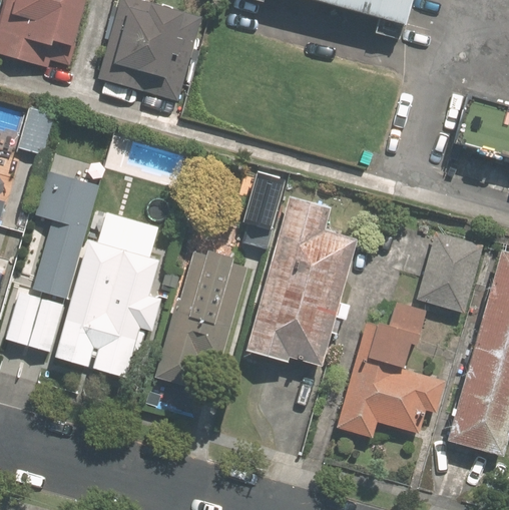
[(52,59),(72,64),(77,47),(72,46),(84,0),(4,0),(0,16),(0,52),(50,66),(52,59)]
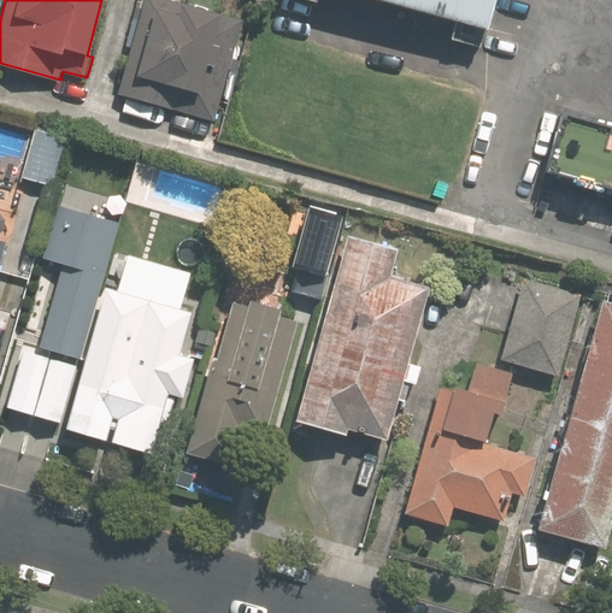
[(230,72),(212,66),(218,47),(211,46),(221,12),(175,0),(145,0),(139,24),(148,27),(142,47),(133,45),(119,93),(217,119),(230,72)]
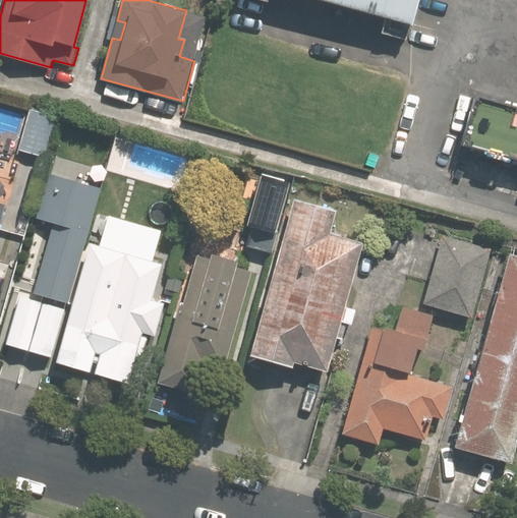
[(306,0),(407,27),(413,0),(306,0)]
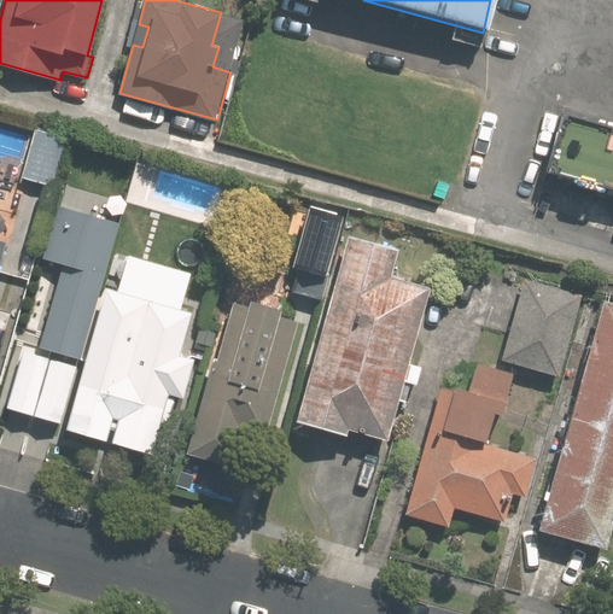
[(550,167),(612,185),(612,121),(567,107),(550,167)]
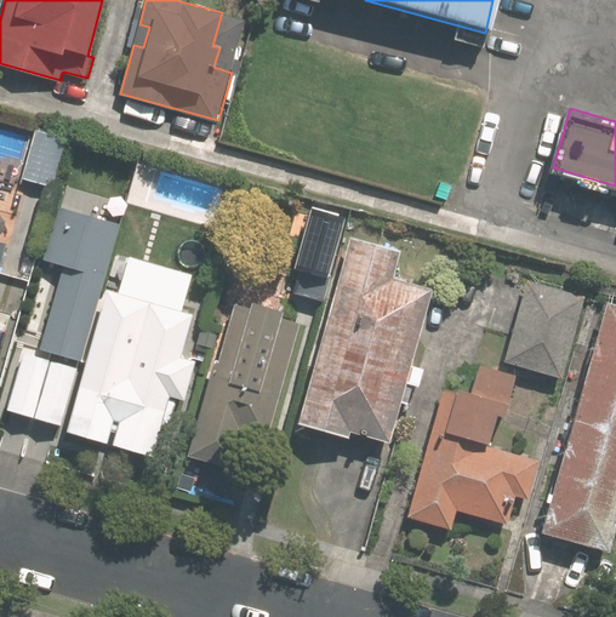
[(68,136),(38,129),(26,177),(55,184),(68,136)]
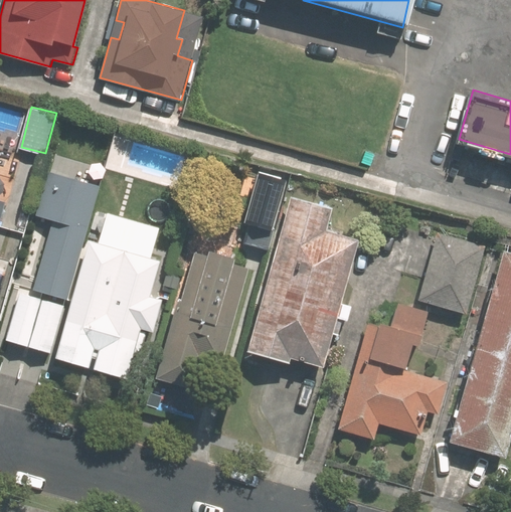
[(33,289),(67,299),(101,184),(49,170),(36,214),(53,219),(33,289)]
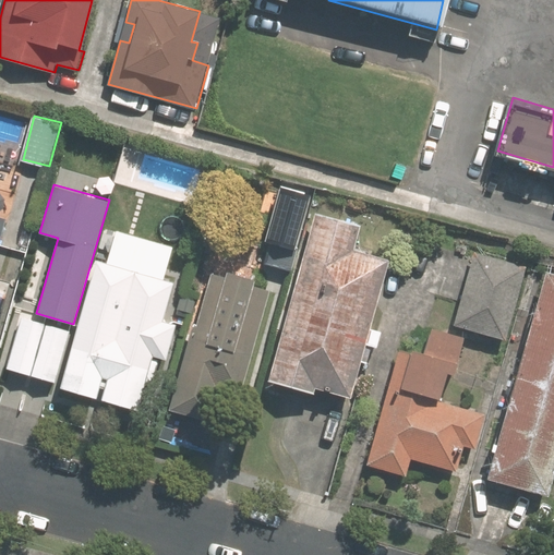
[(293,269),(314,195),(286,188),(265,262),(293,269)]
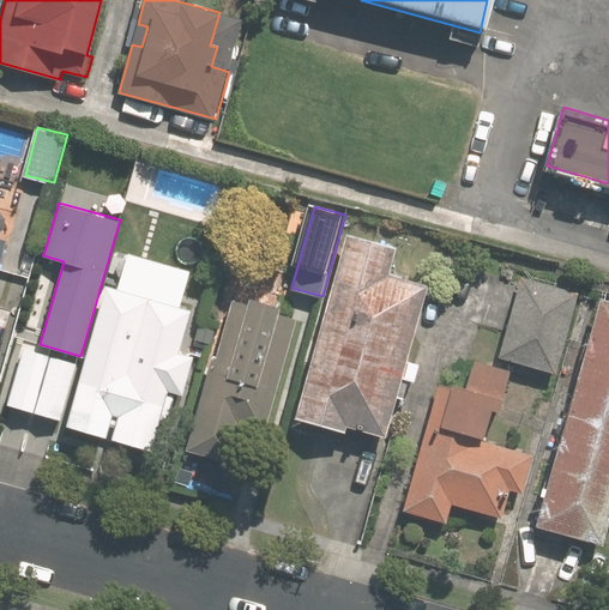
[(396,248),(345,234),(293,420),(344,434),(345,427),(384,438),(427,285),(387,275),(396,248)]
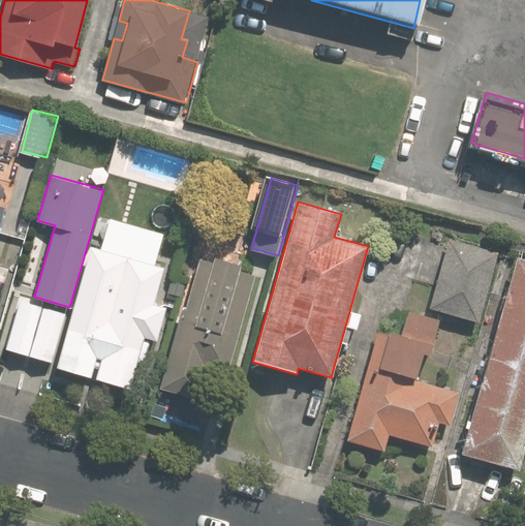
[(111,217),(101,250),(90,247),(55,369),(90,378),(95,359),(99,360),(94,381),(129,391),(145,337),(156,340),(166,307),(154,304),(164,268),(156,265),(164,233),(111,217)]
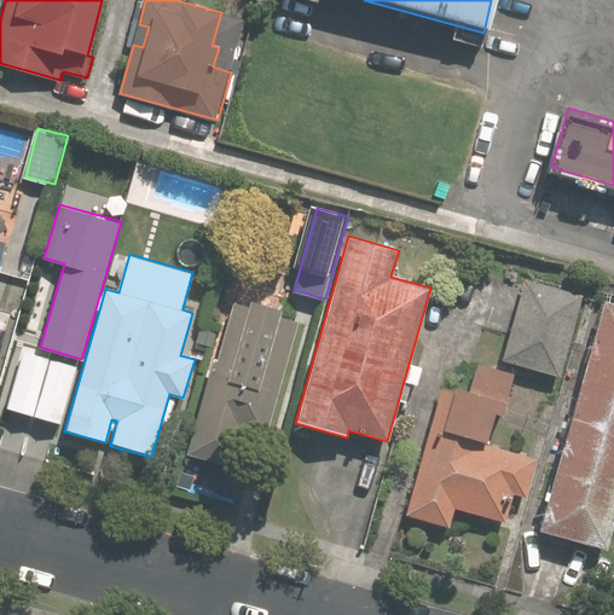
[(560,377),(583,295),(526,279),(503,361),(560,377)]
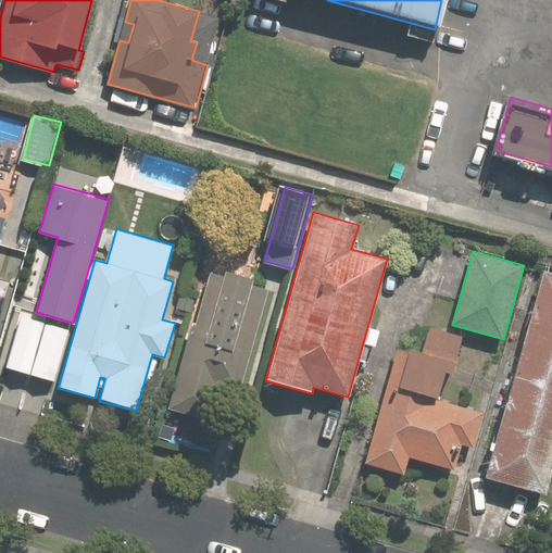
[(270,289),(250,284),(251,279),(224,272),(223,276),(210,272),(196,323),(192,322),(177,377),(179,378),(171,410),(200,418),(210,384),(240,390),(270,289)]
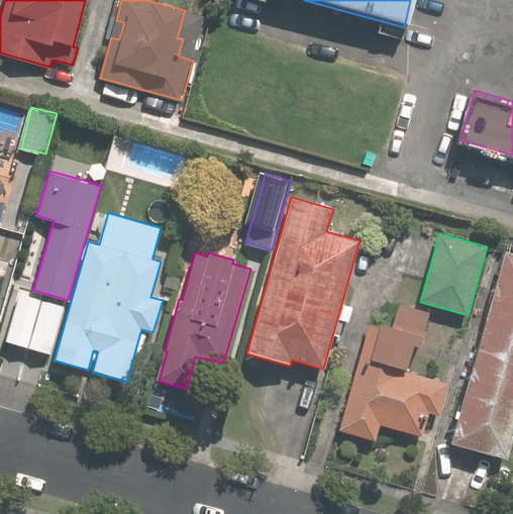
[(512,255),(503,252),(448,444),(506,460),(512,437),(512,255)]
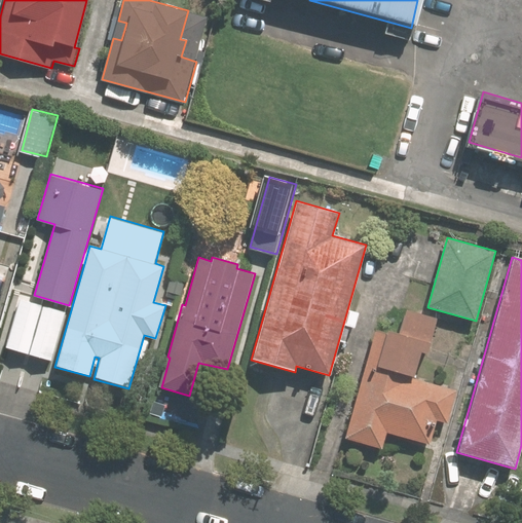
[(186,279),(174,275),(170,291),(182,294),(186,279)]
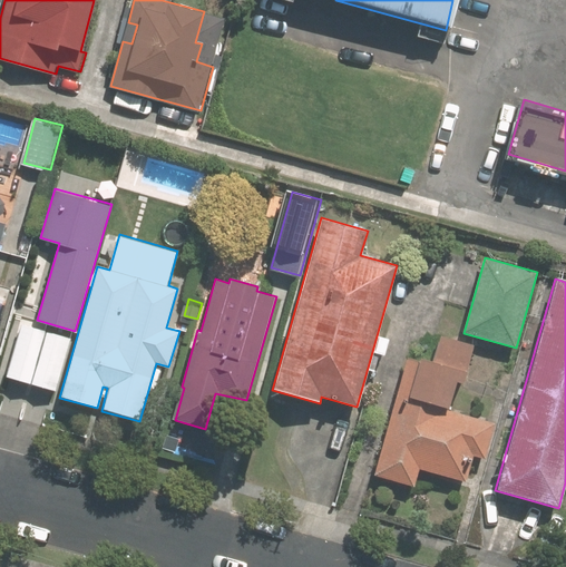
[(29,383),(46,330),(23,323),(7,375),(29,383)]
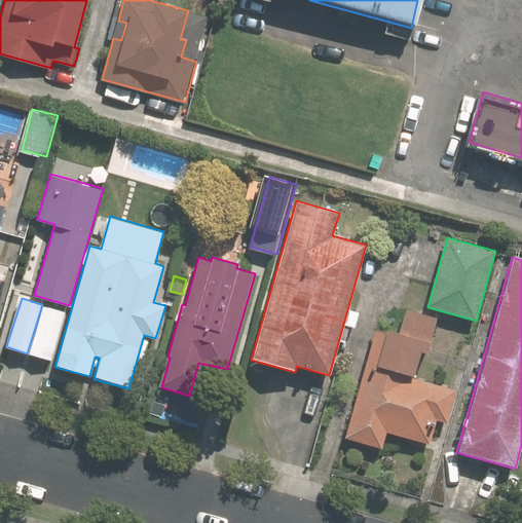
[(43,305),(29,353),(52,361),(67,311),(43,305)]
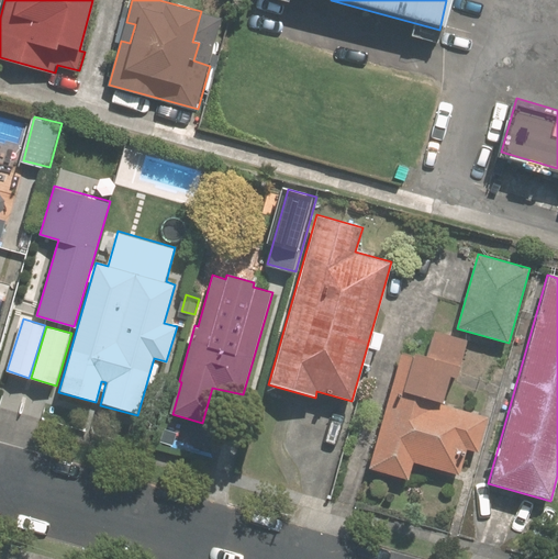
[(409,479),(413,461),(459,474),(467,449),(478,453),(488,416),(441,404),(448,377),(456,379),(467,339),(435,332),(427,359),(402,351),(369,468),(409,479)]
